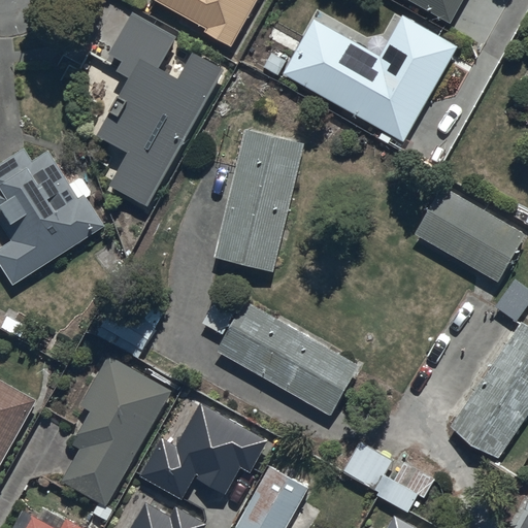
[(156,0),(231,48),(260,0),(156,0)]
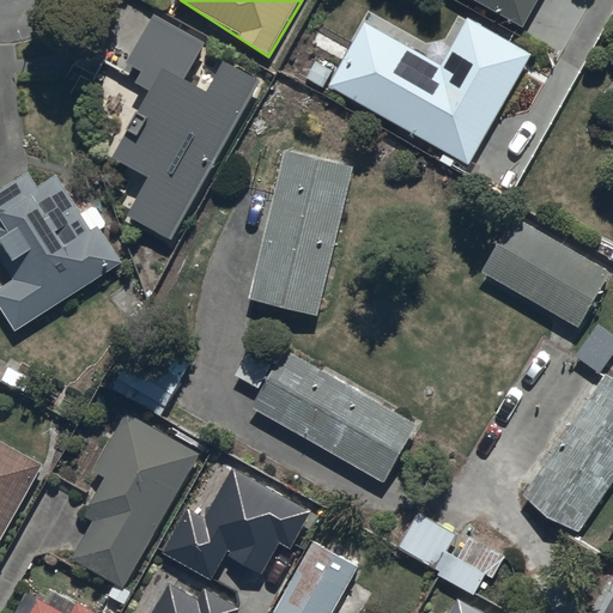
[(473,0),(523,29),(539,0),(473,0)]
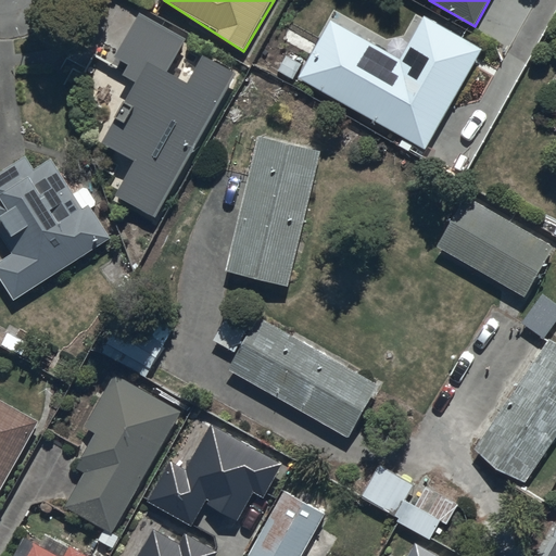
[(332,20),(300,77),(427,149),(482,52),(422,19),(401,59),(332,20)]
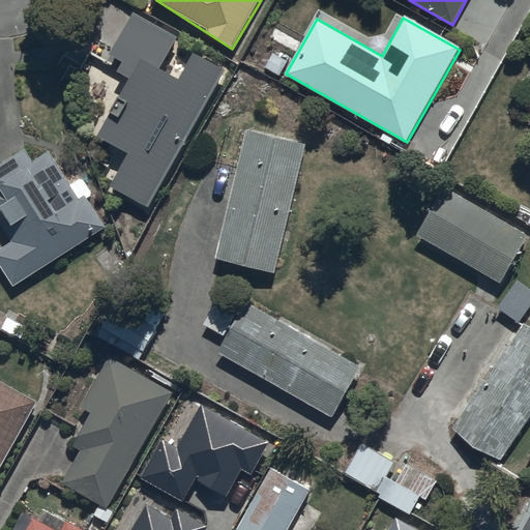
[(104,139),(133,156),(112,193),(148,214),(230,76),(192,53),(177,78),(147,66),(104,139)]
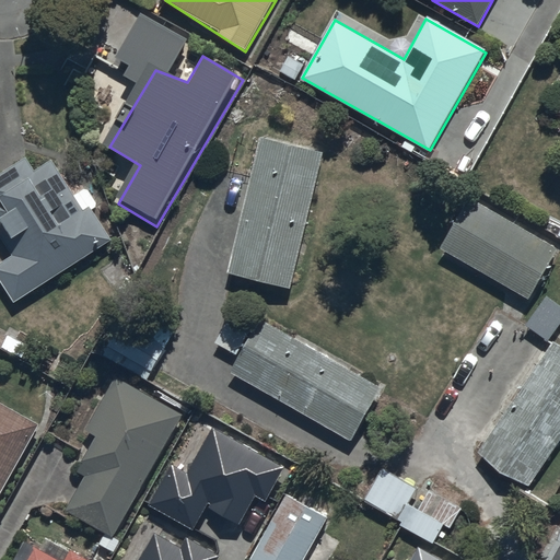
[(324,155),(264,140),(230,275),(291,290),(324,155)]
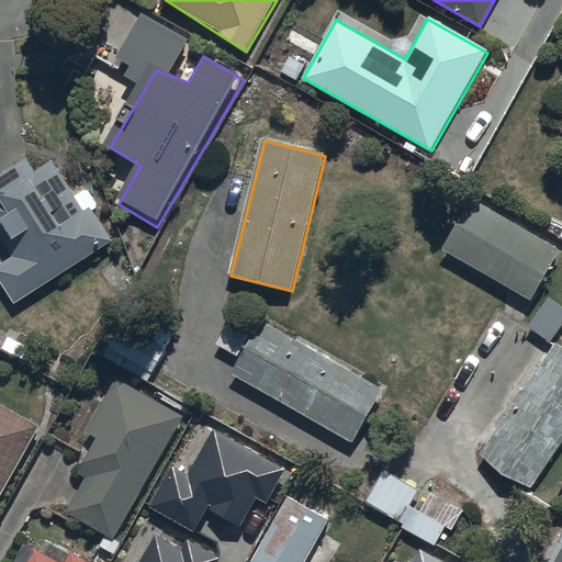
[(26,159),(0,175),(0,237),(12,259),(0,266),(0,281),(13,306),(112,243),(93,211),(98,208),(87,190),(74,198),(53,163),(35,173),(26,159)]
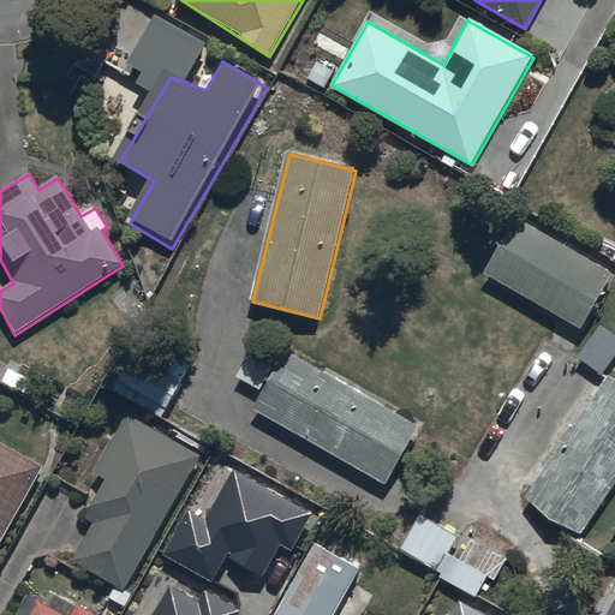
[(611,274),(513,221),(482,279),(580,332),(611,274)]
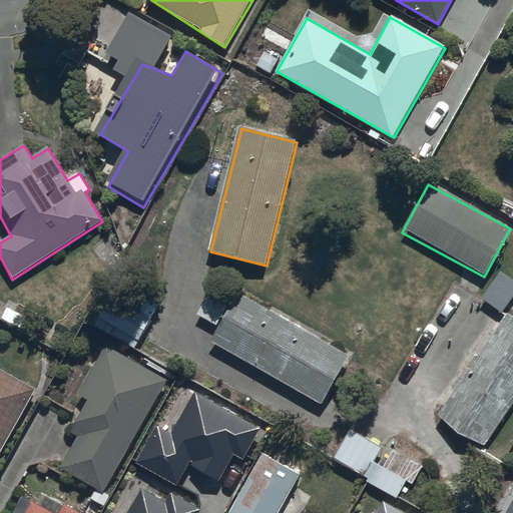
[(512,302),(512,280),(500,272),(481,300),(504,316),(512,302)]
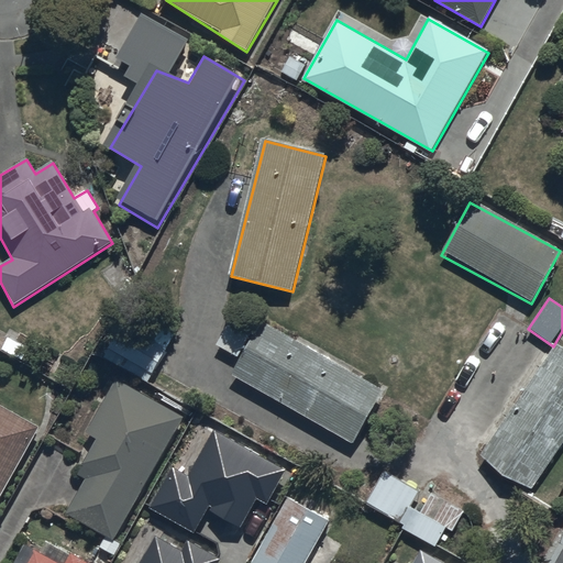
[(263,322),(233,375),(353,444),(383,392),(263,322)]
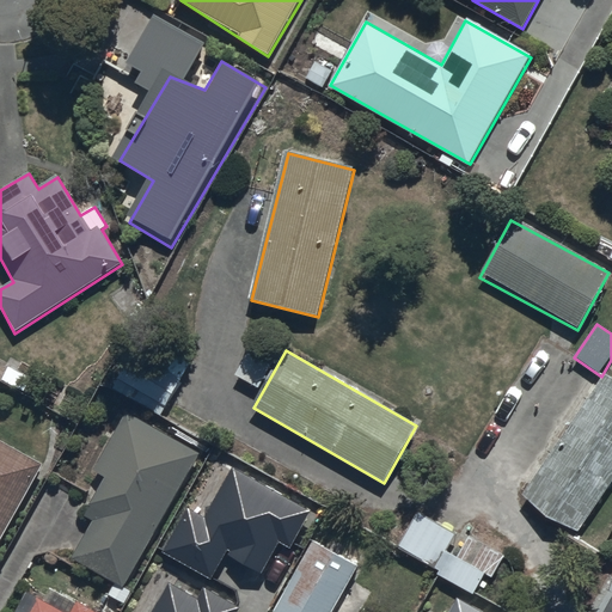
[(611,482),(611,380),(605,375),(525,496),(579,532),(611,482)]
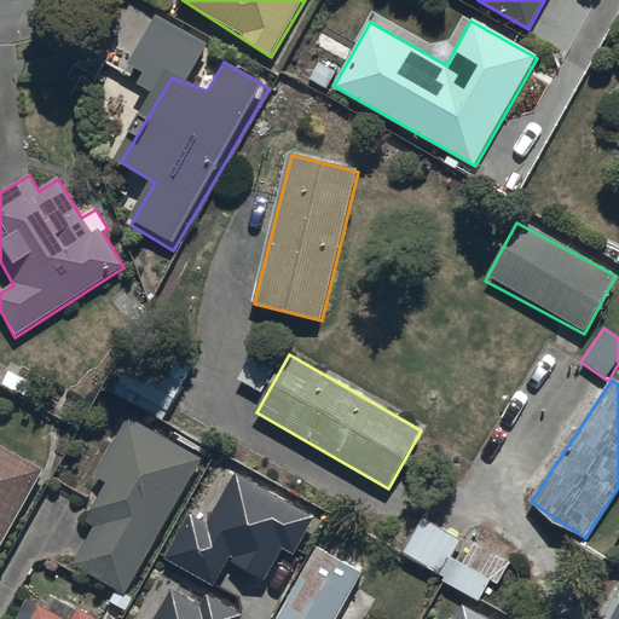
[(94,530),(75,565),(123,593),(201,461),(128,418),(94,478),(108,485),(85,525),(94,530)]
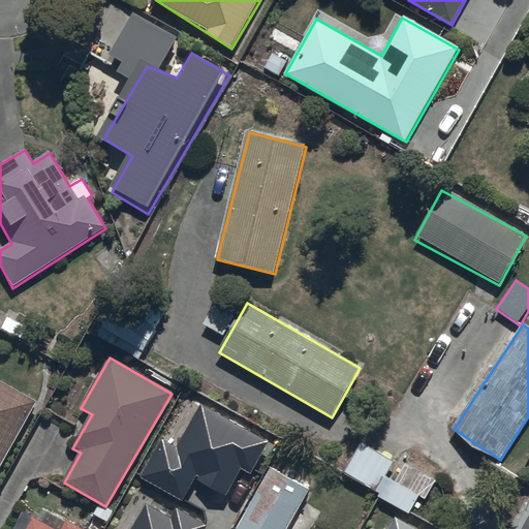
[(0,471),(37,403),(0,382),(0,471)]
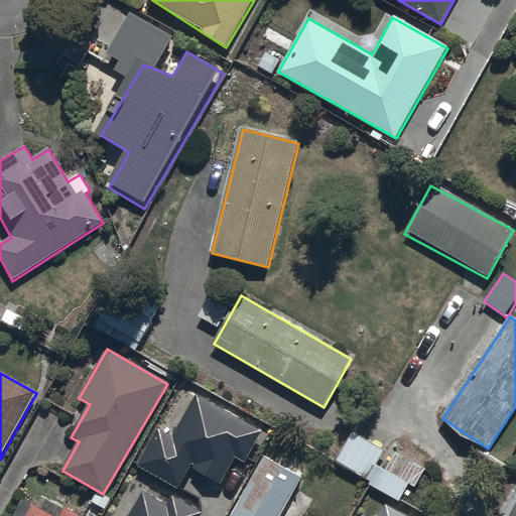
[(243,461),(261,430),(196,393),(171,435),(157,427),(135,467),(176,490),(190,466),(219,482),(234,456),(243,461)]
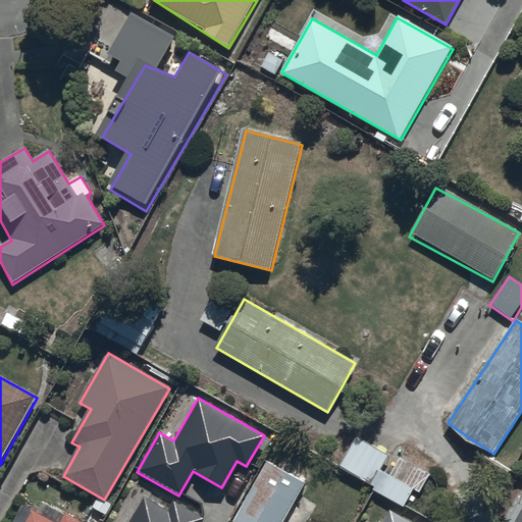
[(428,476),(357,436),(341,467),(374,485),(372,490),(403,507),(413,489),(419,493),(428,476)]
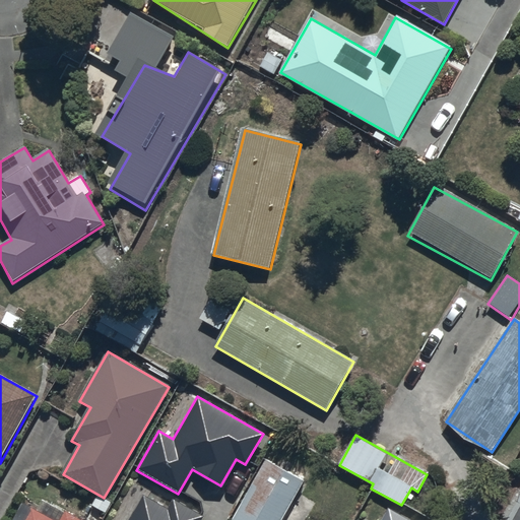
[(265,461),(232,519),(282,519),(305,482),(265,461)]
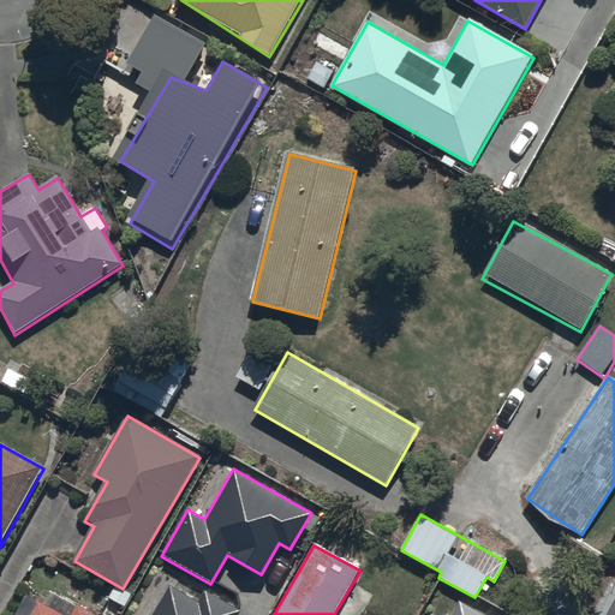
[(238,614),(242,609),(203,589),(196,601),(169,586),(153,614),(238,614)]
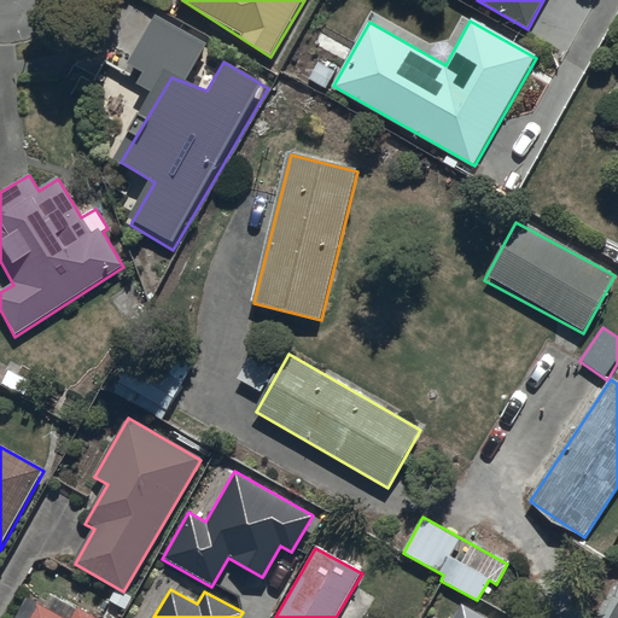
[(95,617),(56,596),(47,611),(25,598),(13,617),(95,617)]
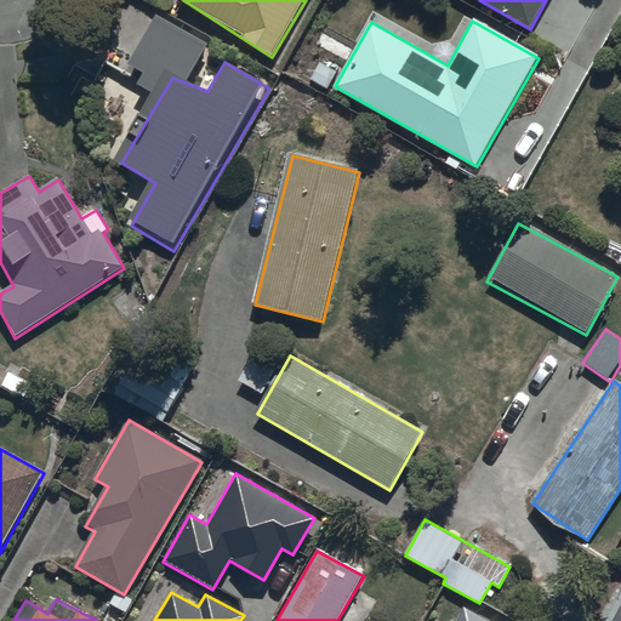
[(490,620),(463,607),(455,620),(490,620)]
